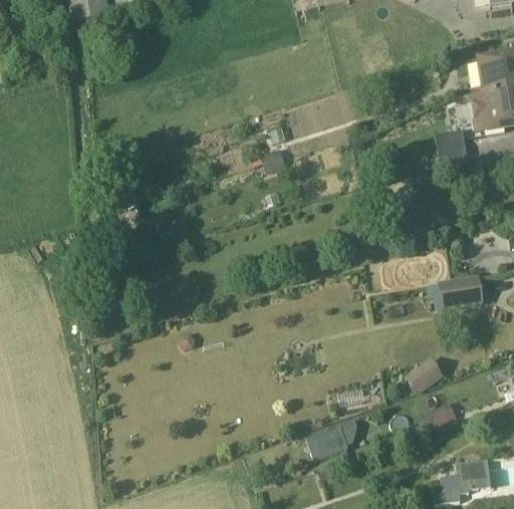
[(513,86),(513,50),(477,56),(483,92),(513,86)]
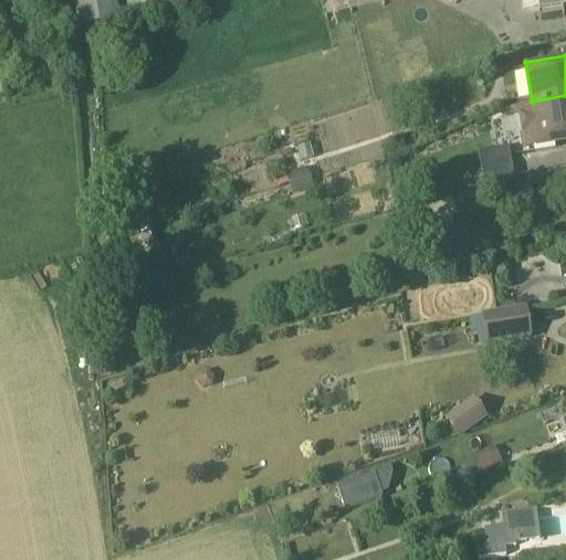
[(565,95),(532,102),(517,104),(524,144),(565,137),(565,95)]
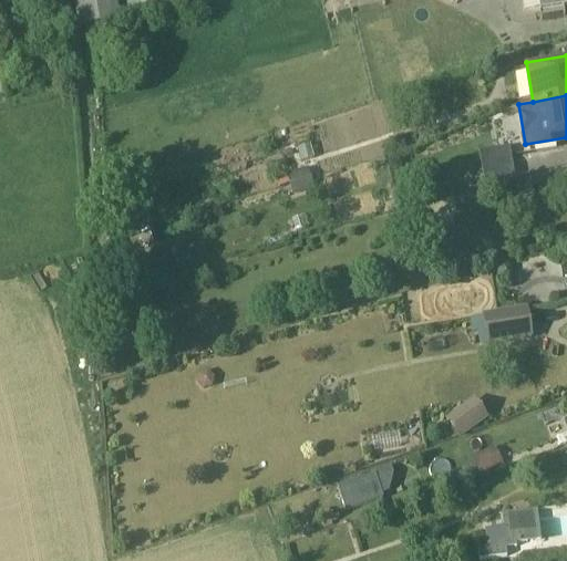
[(286,169),(289,179),(310,174),(307,163),(286,169)]
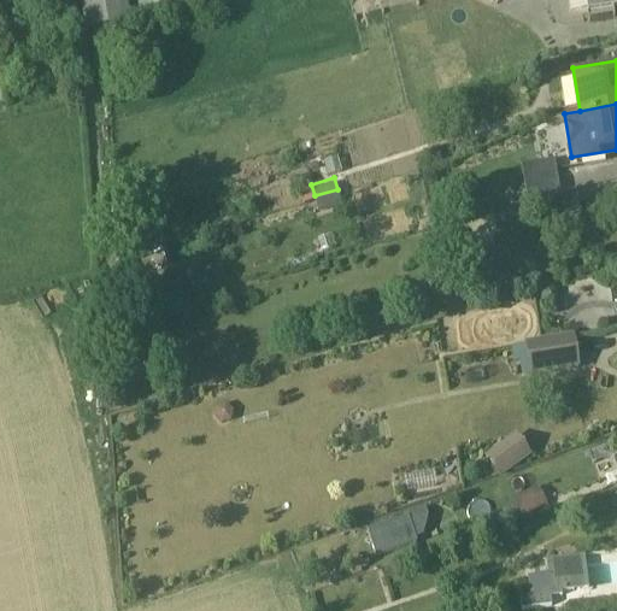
[(341,200),(338,189),(315,195),(318,207),(341,200)]
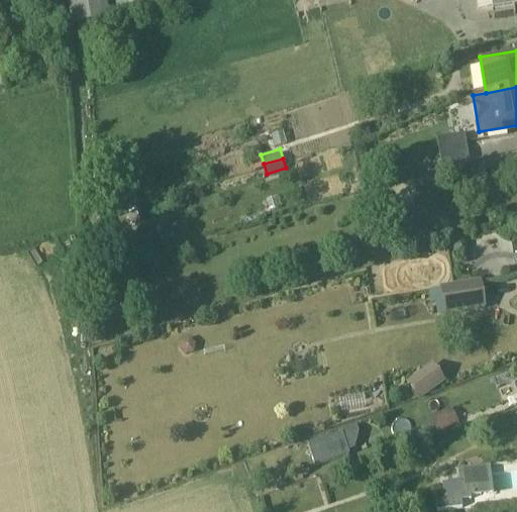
[(484,165),(472,168),(474,176),(486,173),(484,165)]
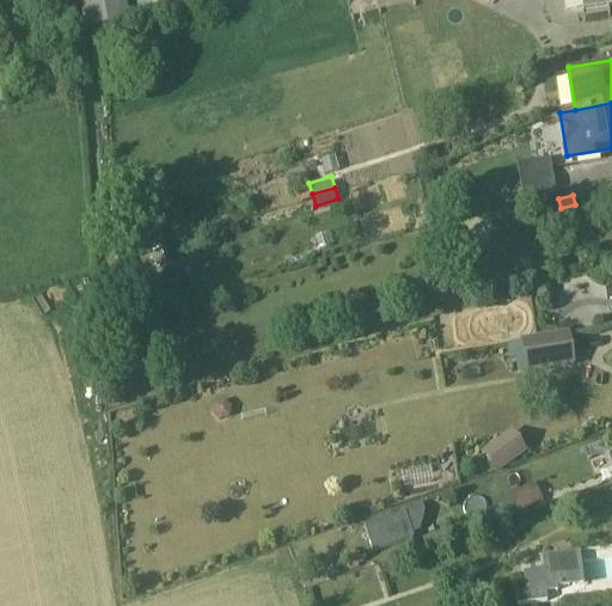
[(169,256),(164,238),(150,243),(155,261),(169,256)]
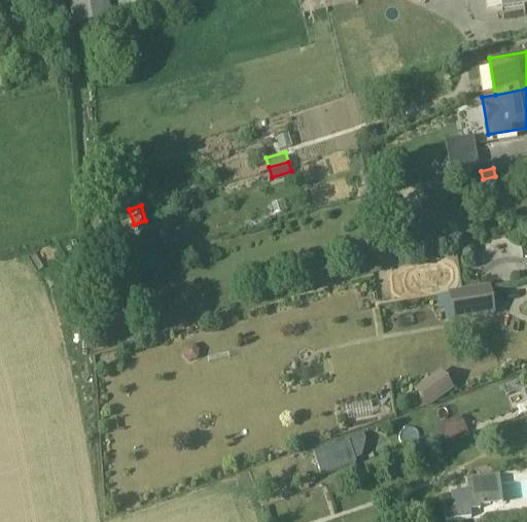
[(444,239),(441,231),(430,234),(423,211),(411,215),(421,247),(444,239)]
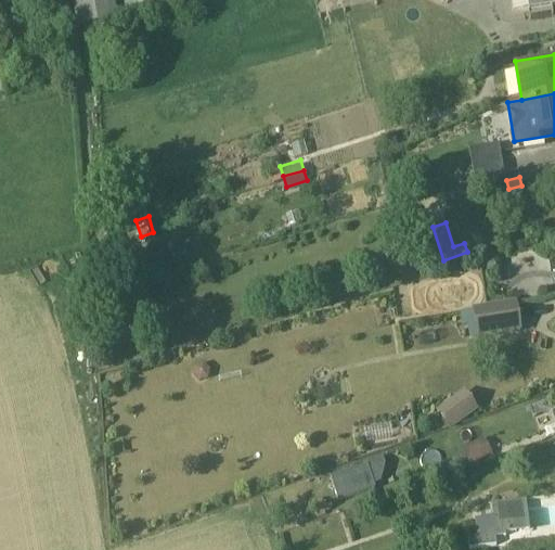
[(495,271),(502,266),(501,258),(493,256),(487,260),(488,269),(495,271)]
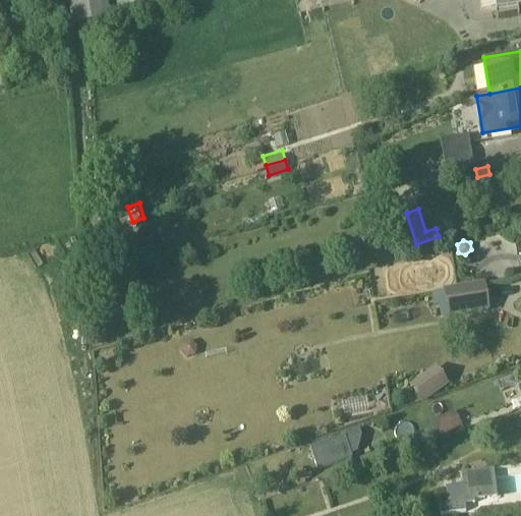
[(453,277),(451,247),(429,248),(429,244),(425,244),(426,278),(453,277)]
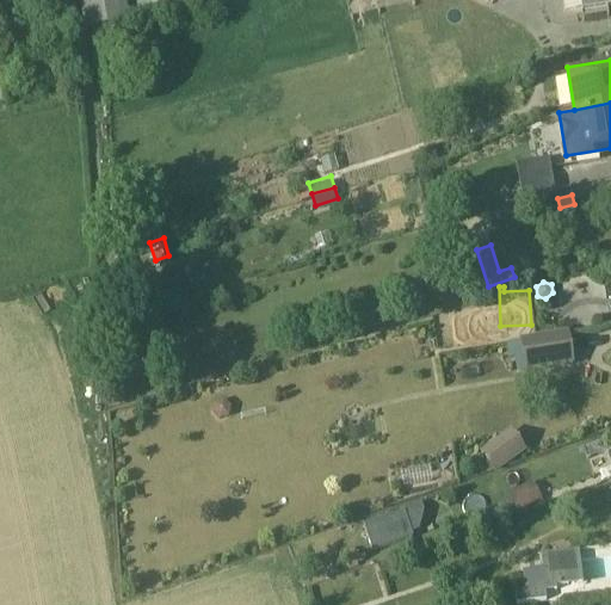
[(567,328),(507,339),(510,353),(516,352),(518,369),(573,359),(567,328)]
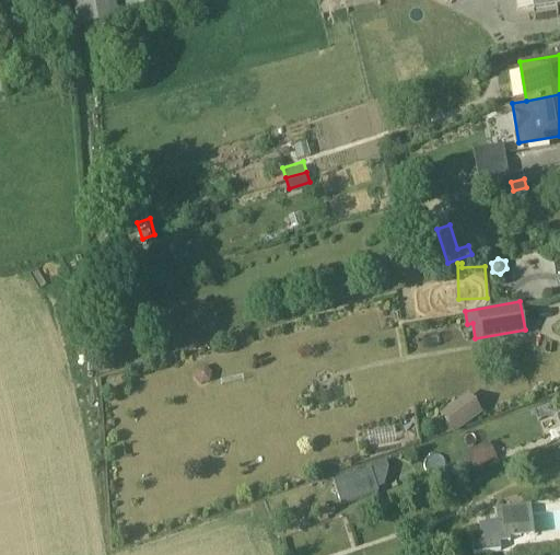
[(470,391),(440,414),(454,431),(485,409),(470,391)]
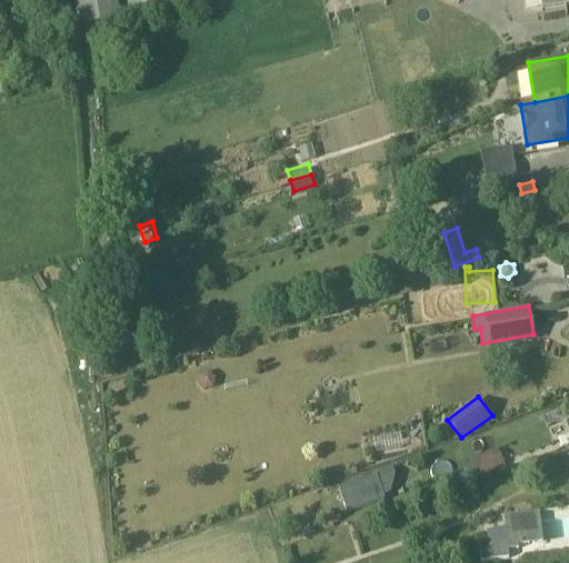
[(495,444),(472,459),(480,471),(482,474),(505,460),(495,444)]
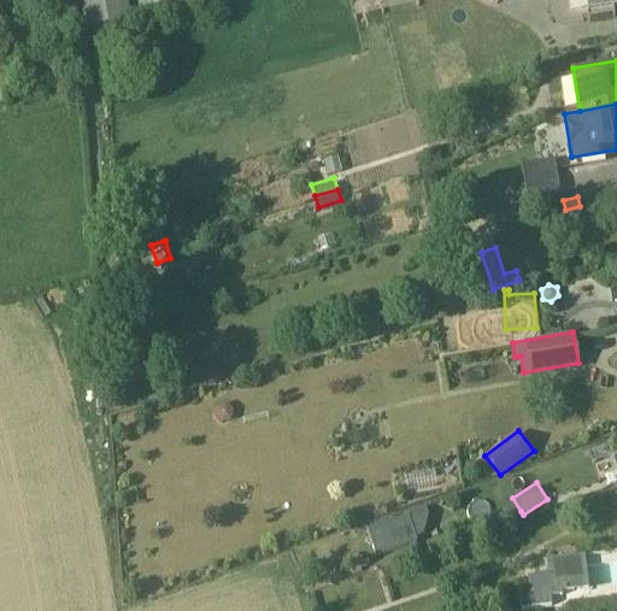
[(417,539),(416,535),(409,512),(381,522),(368,527),(376,552),(417,539)]
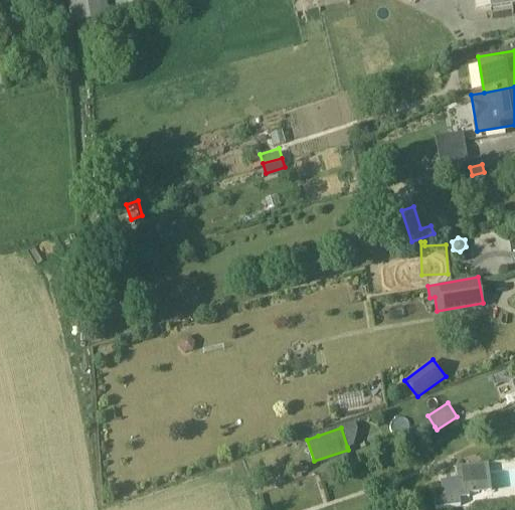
[(301,461),(300,462),(290,466),(293,475),(305,470),(301,461)]
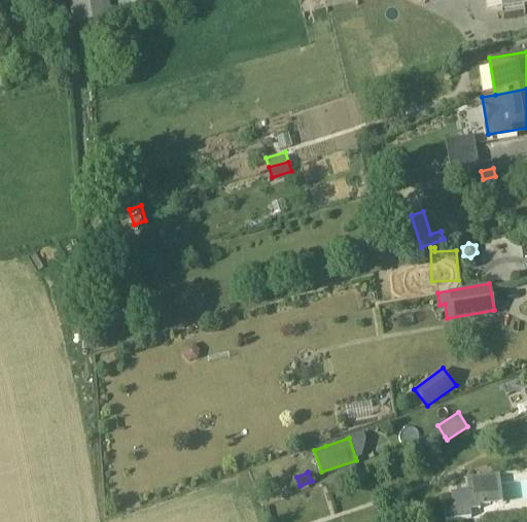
[(467,477),(470,499),(470,502),(446,511),(447,519),(472,516),(471,509),(482,508),(481,505),(490,503),(486,474),(467,477)]
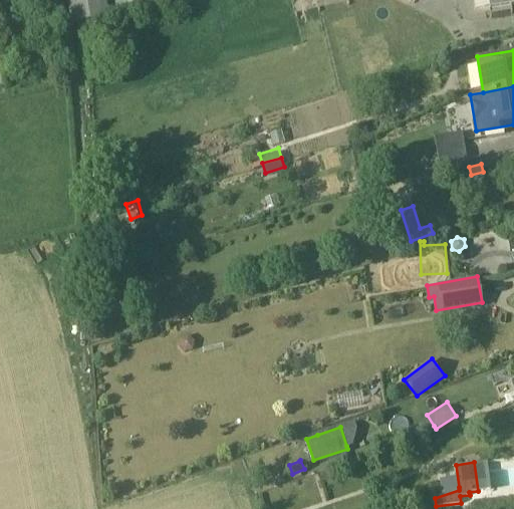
[(441,490),(458,487),(456,476),(440,478),(441,490)]
